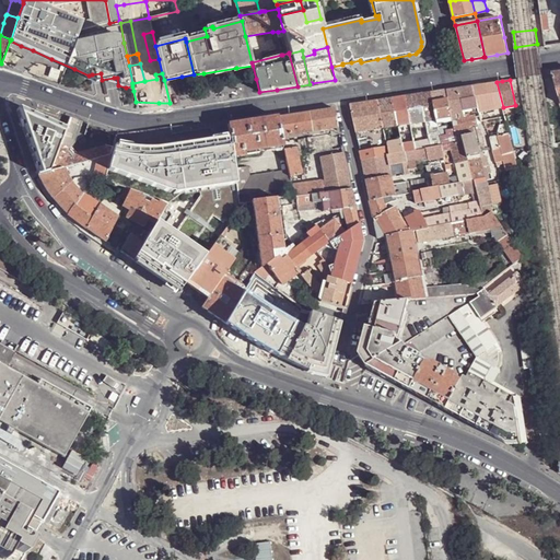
[(503,107),(497,82),(487,84),(473,86),(479,109),(480,112),(483,111),(503,107)]
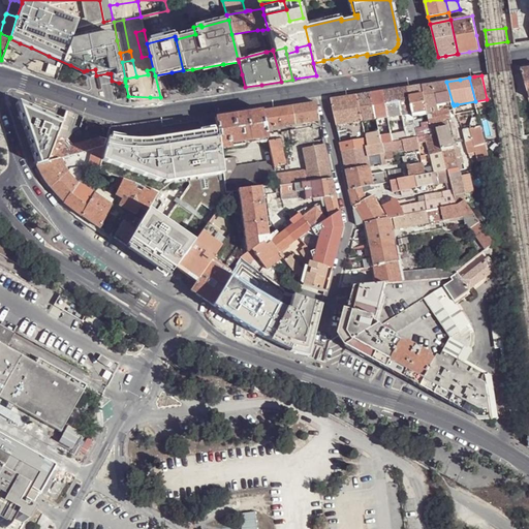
[(448,104),(443,82),(437,83),(423,85),(427,109),(448,104)]
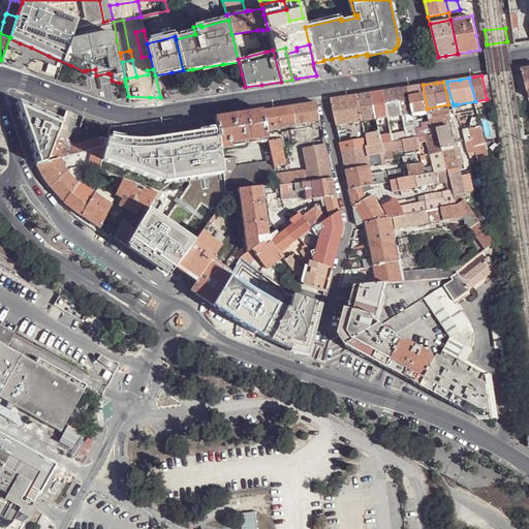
[(443,82),(448,104),(453,103),(446,82),(443,82)]
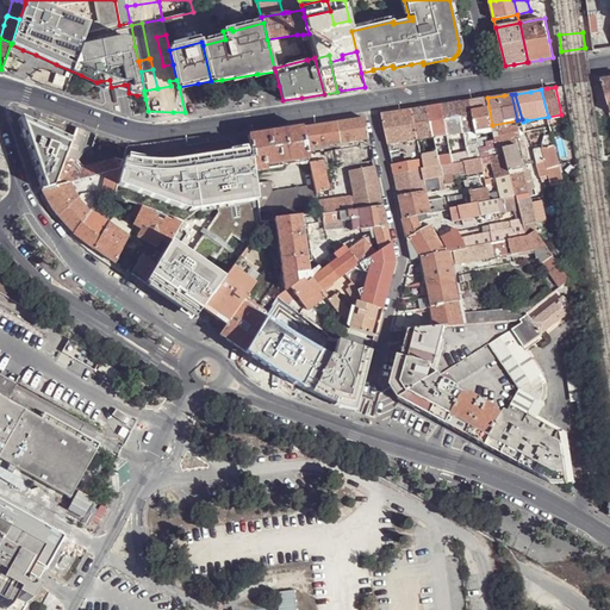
[(609,110),(605,97),(593,99),(596,118),(599,139),(609,136),(609,110)]
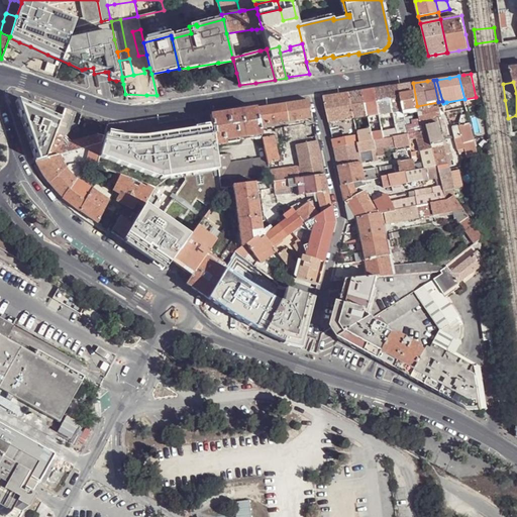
[(409,84),(400,85),(404,110),(418,108),(417,106),(413,83),(409,84)]
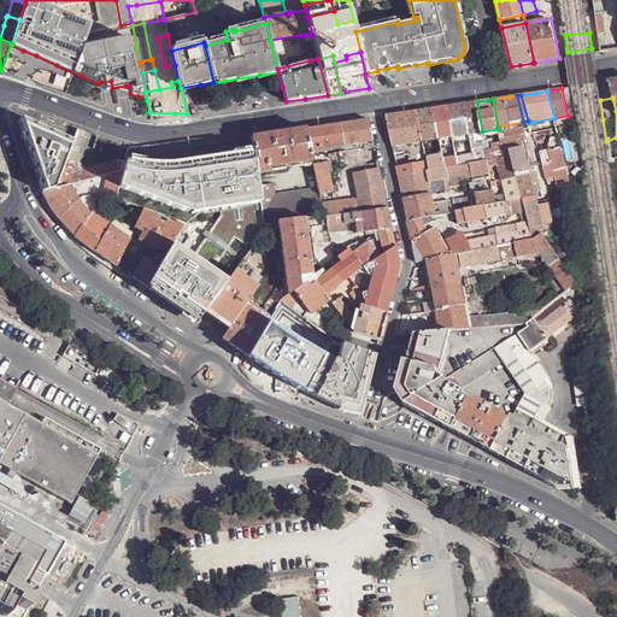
[(472,103),(462,104),(468,134),(482,131),(477,101),(472,103)]
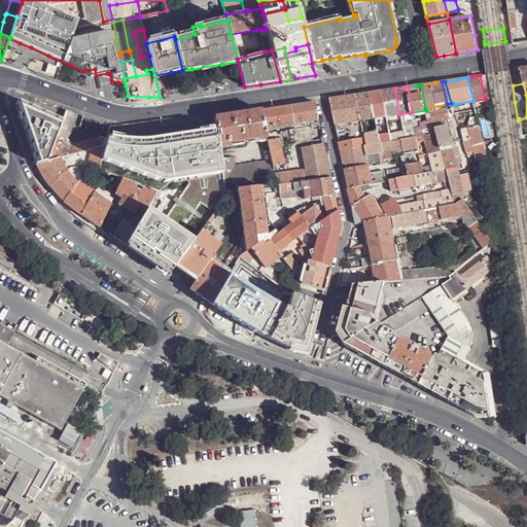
[(399,114),(394,89),(389,90),(381,91),(386,116),(389,116),(392,115),(399,114)]
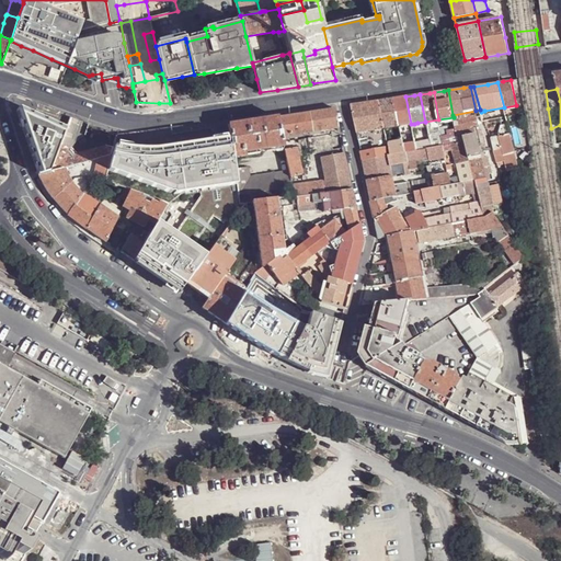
[(402,98),(393,99),(399,126),(411,124),(405,96),(402,98)]
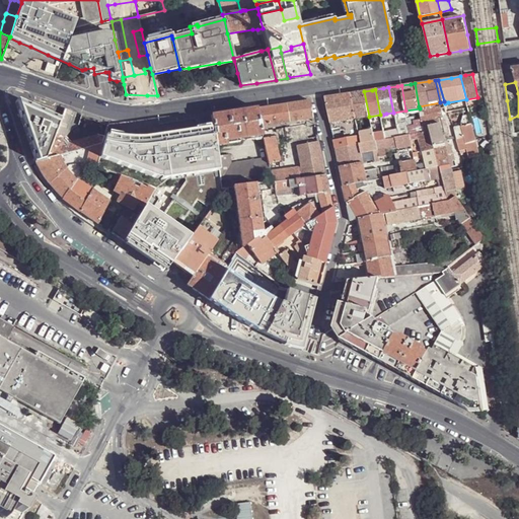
[(369,117),(364,91),(362,91),(351,93),(356,119),(359,119),(369,117)]
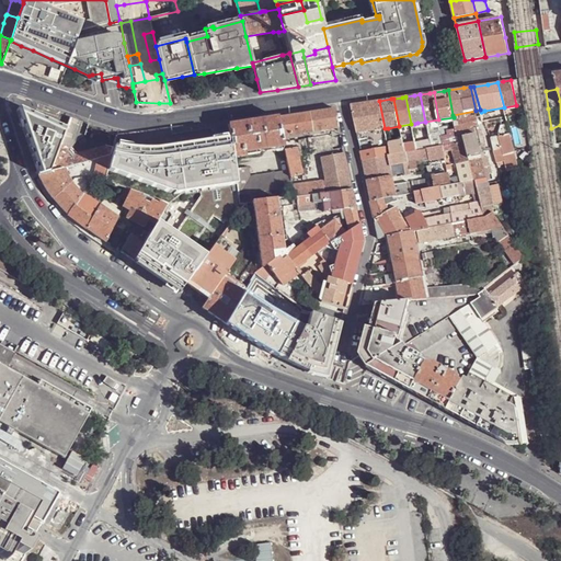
[(15,106),(26,139),(27,139),(23,126),(26,117),(33,118),(35,113),(58,125),(58,124),(67,127),(70,117),(60,114),(34,105),(20,100),(15,106)]
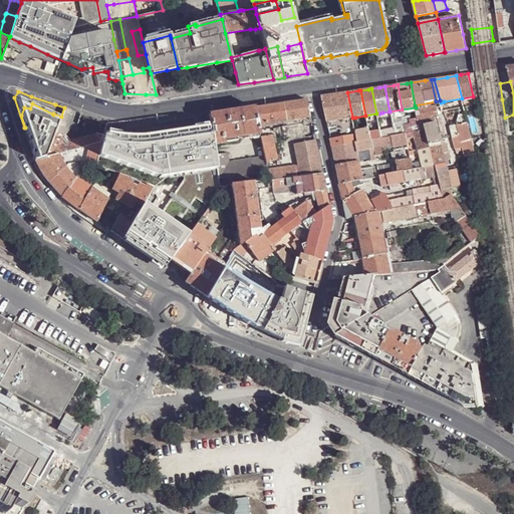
[(352,117),(347,92),(343,93),(329,95),(321,96),(328,129),(341,126),(343,137),(355,134),(355,132),(352,119),(352,117)]
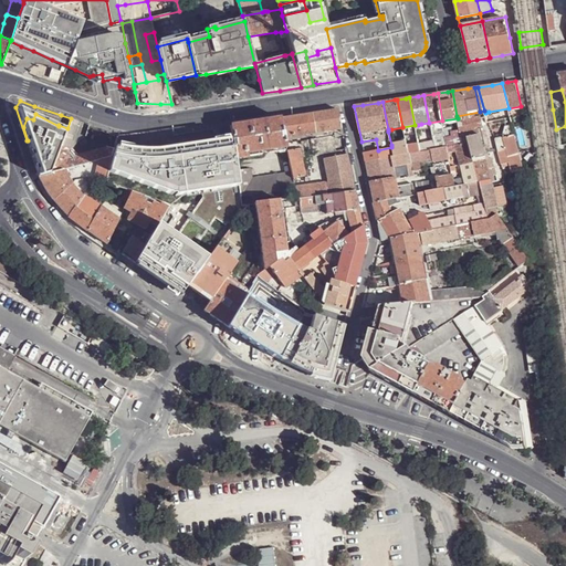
[(297,115),(281,118),(285,137),(342,128),(337,109),(332,111),(297,115)]
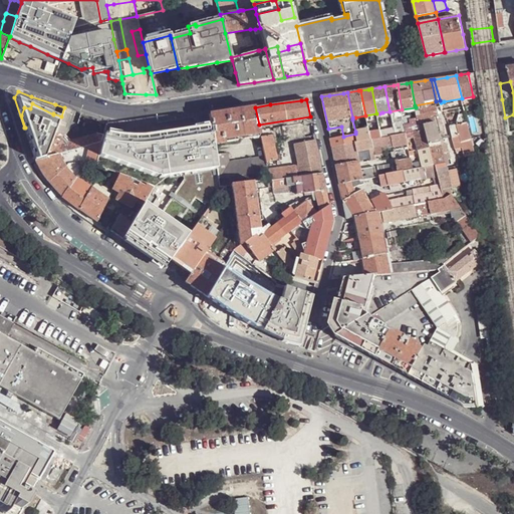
[(440,115),(436,101),(415,105),(416,107),(417,113),(416,114),(417,118),(420,131),(425,130),(424,125),(437,122),(436,120),(435,117),(440,115)]
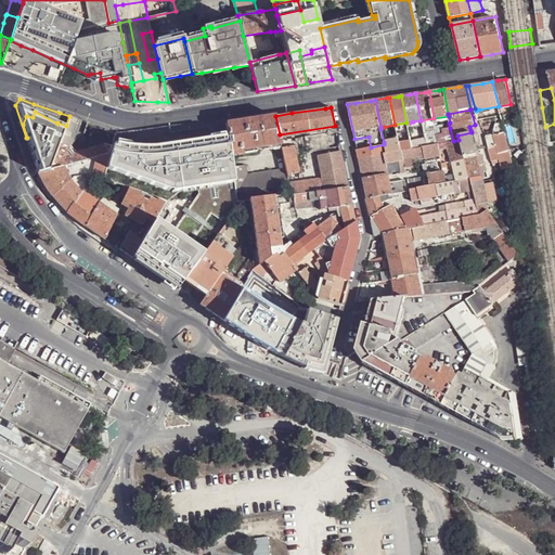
[(51,169),(66,126),(57,123),(57,124),(35,112),(33,117),(26,116),(23,125),(27,138),(26,138),(38,172),(51,169)]
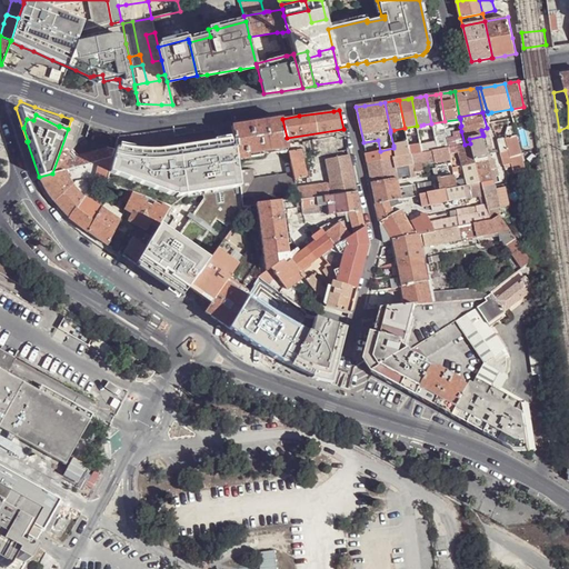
[(80,166),(78,156),(68,158),(81,122),(71,119),(68,129),(52,173),(63,170),(68,169),(80,166)]
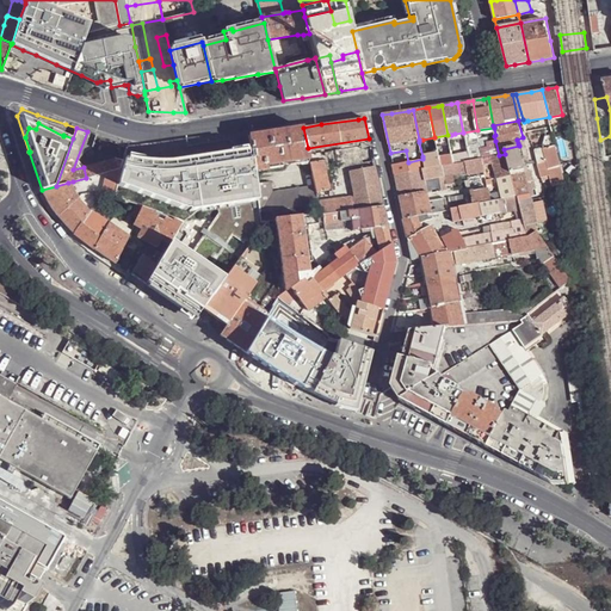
[(308,148),(303,128),(284,130),(250,136),(251,143),(252,150),(254,171),(267,170),(266,166),(310,159),(308,148)]
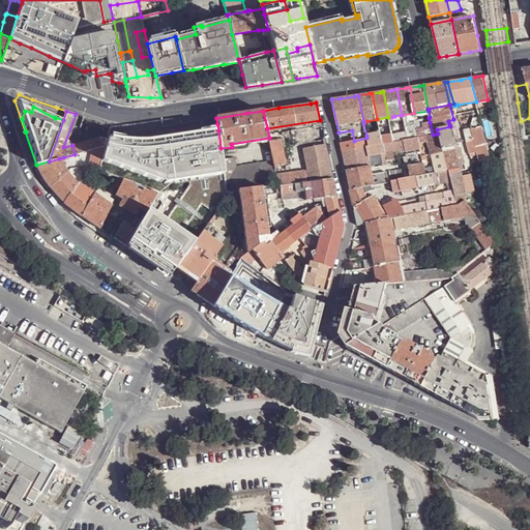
[(415,120),(414,113),(402,115),(407,140),(417,138),(418,138),(417,128),(415,120)]
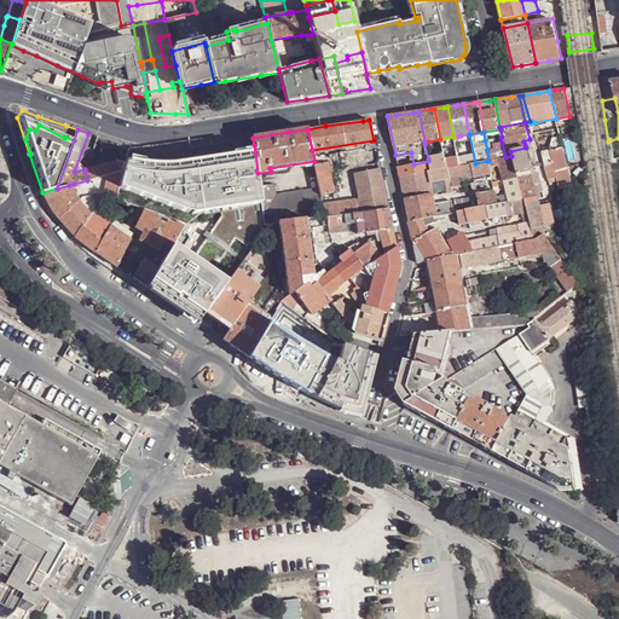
[(475,163),(469,134),(461,136),(463,149),(457,150),(457,152),(460,166),(469,165),(475,163)]
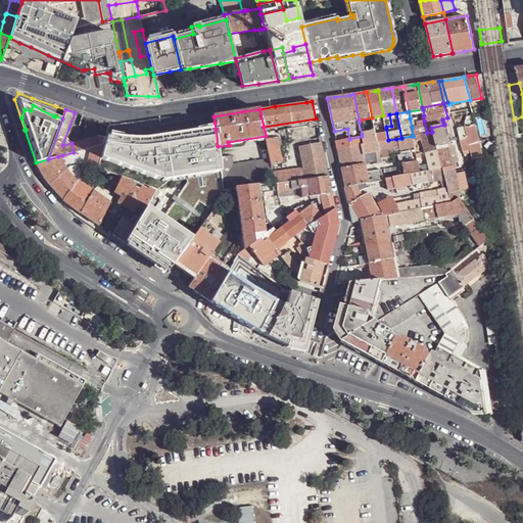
[(483,155),(473,114),(468,116),(470,126),(465,127),(469,140),(470,145),(473,158),(476,157),(483,156),(483,155)]
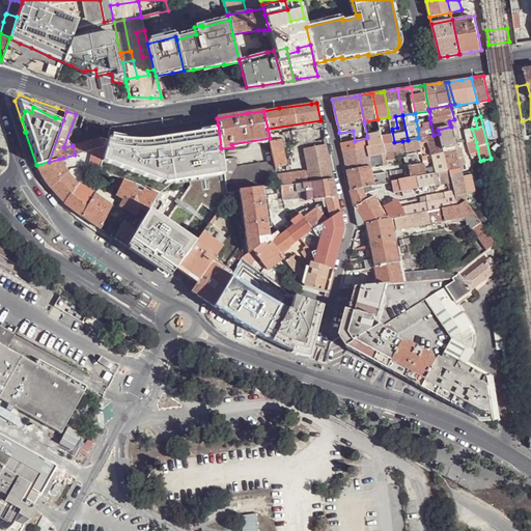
[(434,135),(430,122),(423,123),(424,128),(418,129),(419,138),(422,137),(427,136),(434,135)]
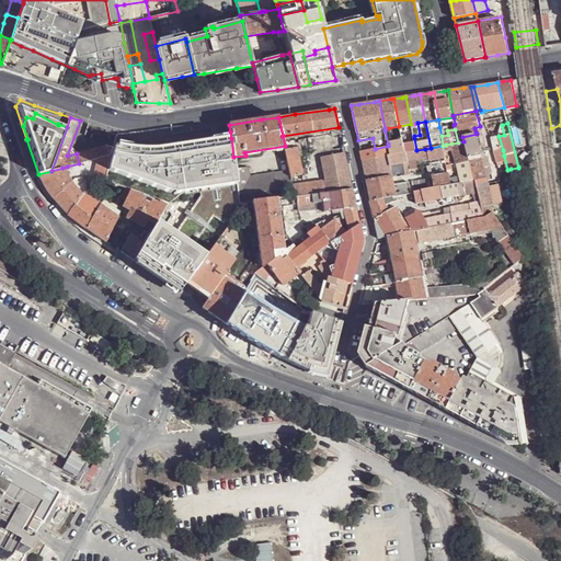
[(477,134),(481,153),(487,152),(487,151),(482,129),(476,132),(477,134)]
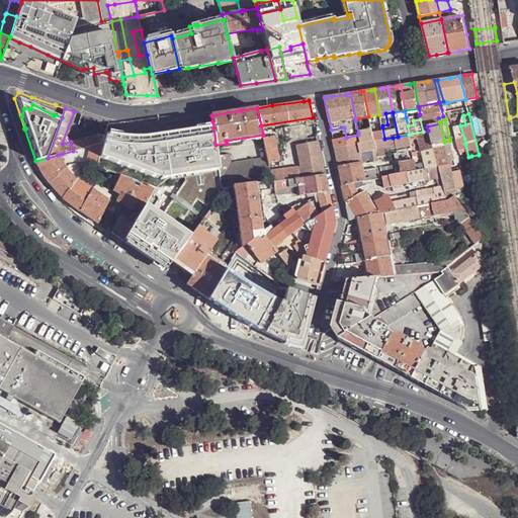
[(307,139),(304,123),(284,127),(286,142),(307,139)]
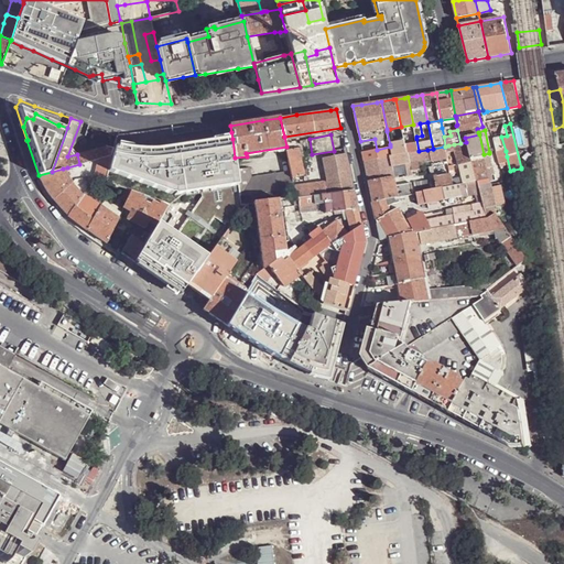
[(484,154),(479,134),(465,138),(466,142),(467,142),(472,161),(477,181),(479,192),(481,198),(483,203),(487,218),(495,214),(495,213),(495,210),(494,206),(496,205),(495,198),(491,186),(484,154)]
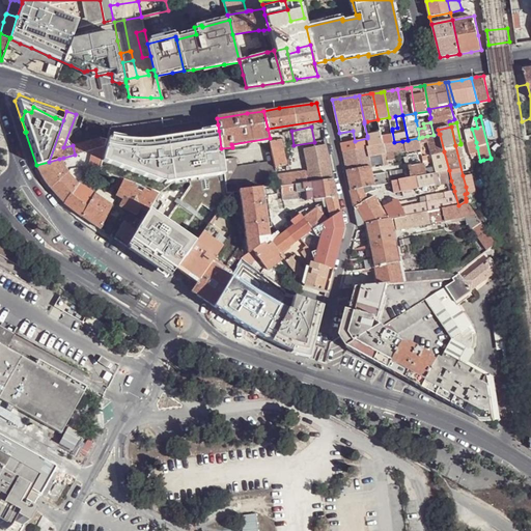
[(472,129),(465,131),(468,144),(476,142),(472,129)]
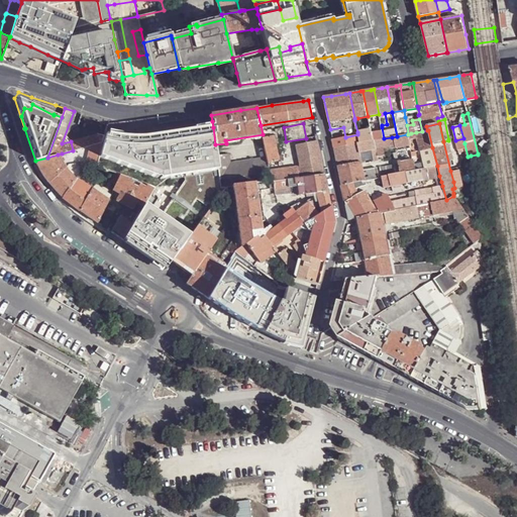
[(184,176),(219,172),(217,156),(215,144),(213,127),(205,128),(179,132),(153,136),(148,137),(131,137),(122,136),(117,135),(113,135),(106,133),(105,136),(103,141),(102,142),(99,156),(157,178),(160,178),(160,179),(184,176)]
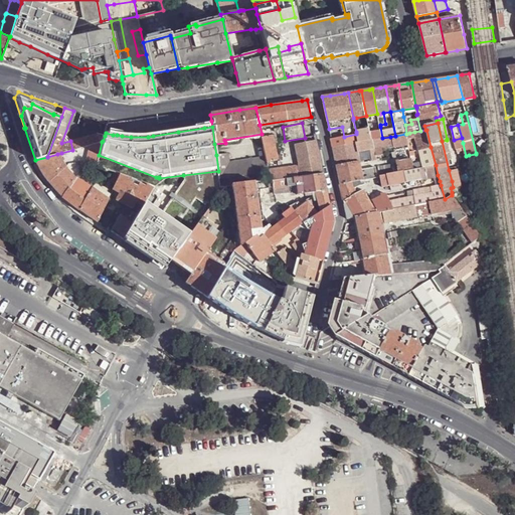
[(382,138),(380,127),(369,129),(369,130),(371,140),(373,140),(382,138)]
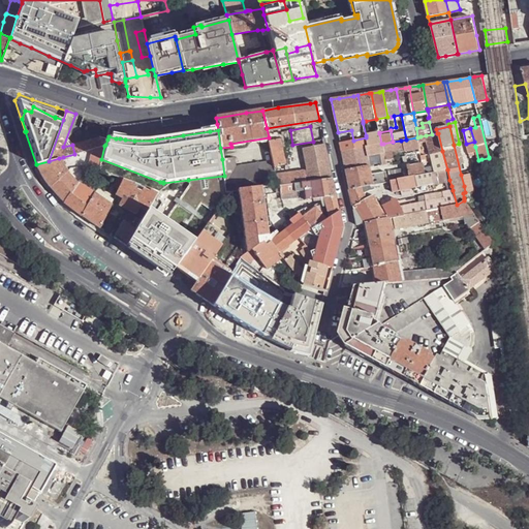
[(381,144),(379,133),(366,135),(366,137),(368,147),(381,144)]
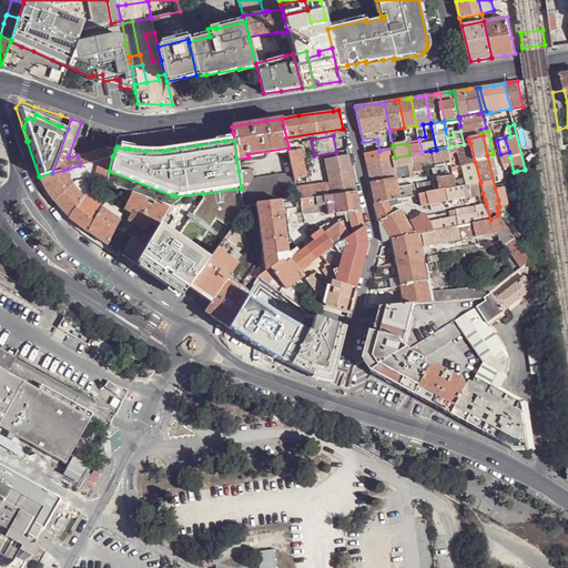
[(464,144),(457,145),(457,149),(462,165),(475,162),(470,143),(469,143),(464,144)]
